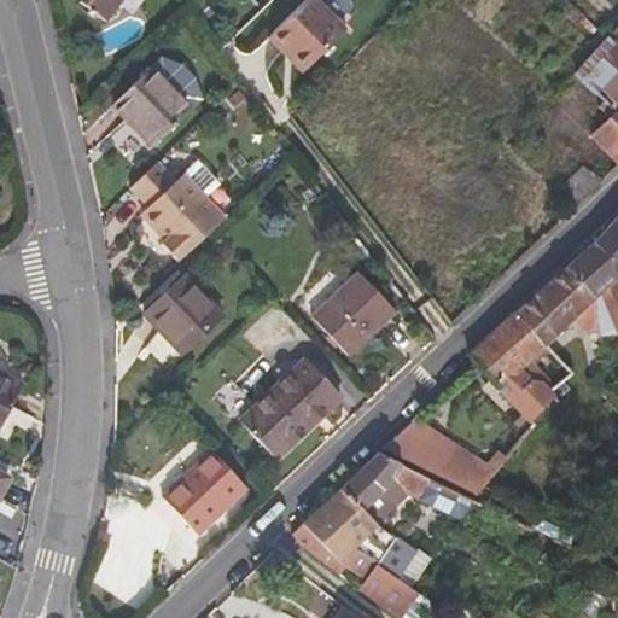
[(80,0),(79,1),(106,22),(120,5),(123,0),(80,0)]
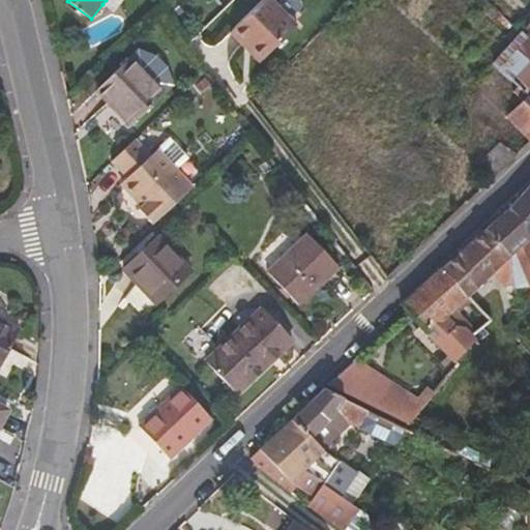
[(124,0),(106,0),(102,4),(115,12),(124,0)]
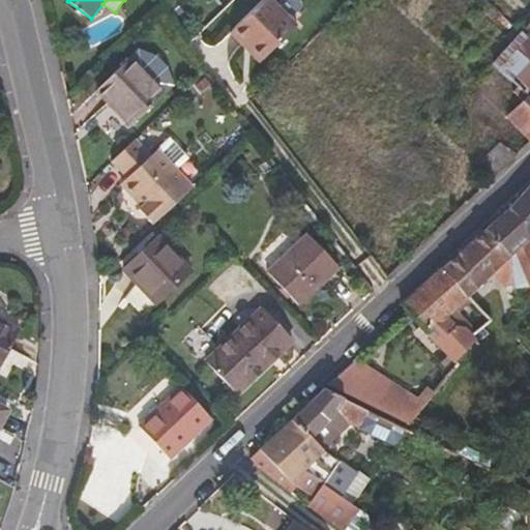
[(259,63),(297,25),(272,0),(262,0),(229,32),(259,63)]
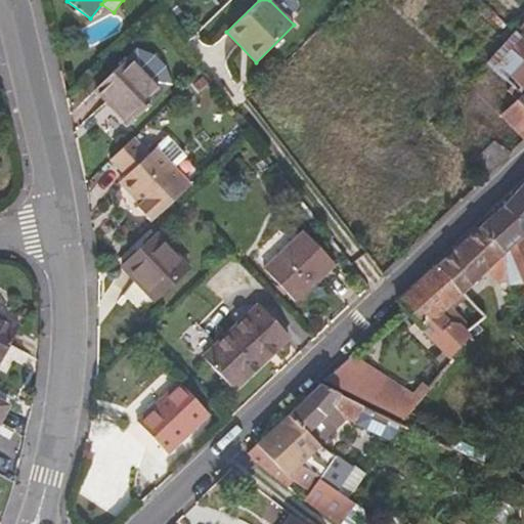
[(488,6),(479,17),(512,48),(522,37),(517,32),(488,6)]
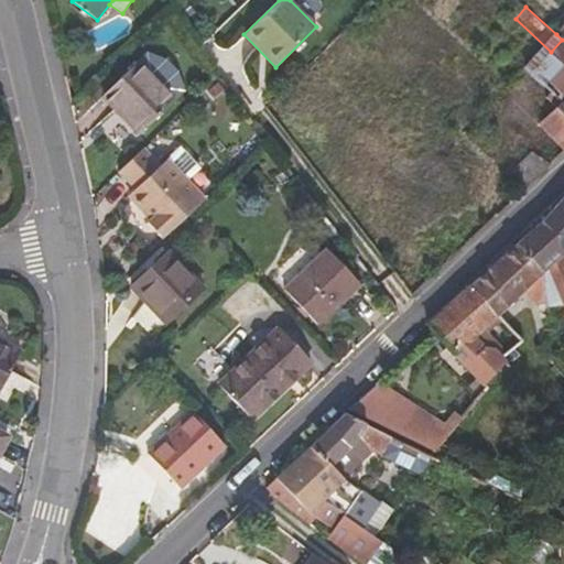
[(563,41),(562,40),(551,52),(532,71),(562,101),(555,107),(563,115),(563,41)]
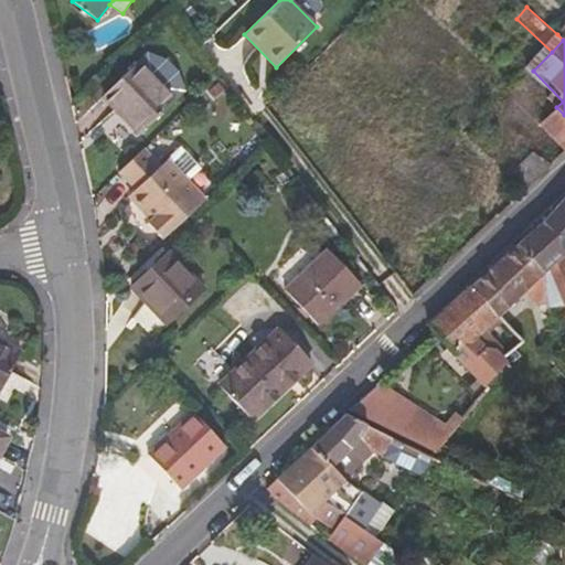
[(140,134),(184,91),(178,72),(166,60),(147,53),(103,95),(140,134)]
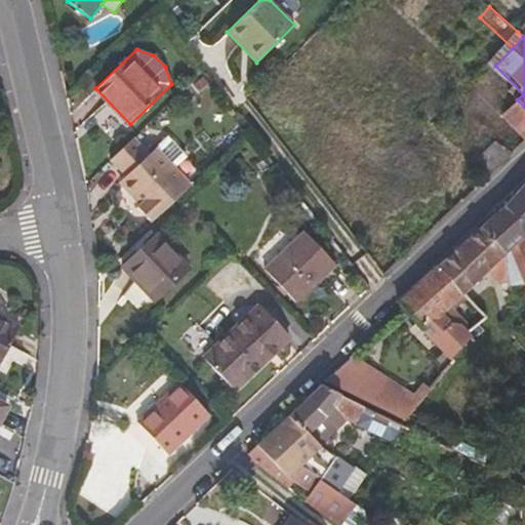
[(524,107),(517,99),(502,113),(524,135),(524,107)]
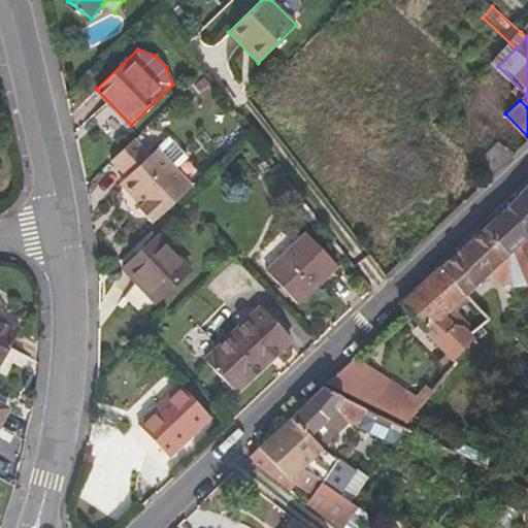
[(168,137),(152,154),(135,137),(113,158),(129,175),(126,178),(126,186),(134,194),(141,194),(147,200),(140,206),(155,222),(179,198),(194,185),(179,169),(190,160),(168,137)]
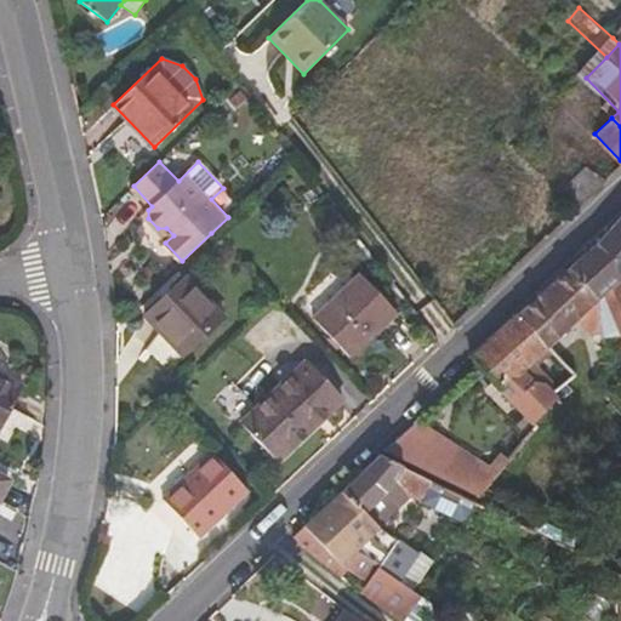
[(576,210),(607,182),(587,167),(559,194),(576,210)]
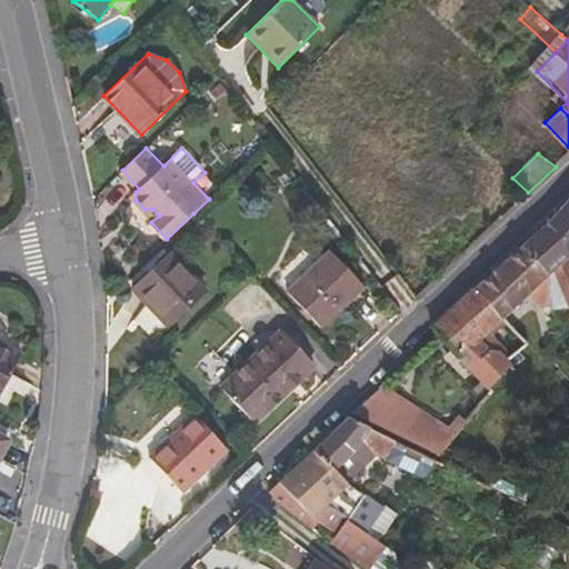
[(568,199),(548,222),(521,246),(548,275),(568,256),(568,199)]
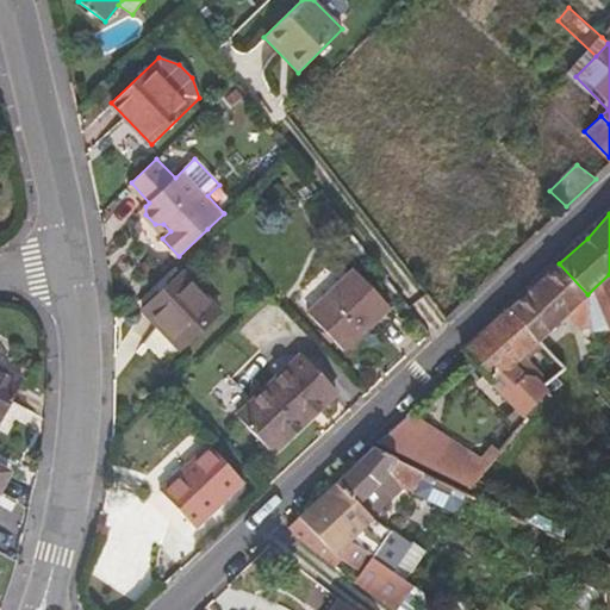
[(587,294),(559,263),(509,307),(539,342),(567,313),(580,329),(584,329),(590,349),(596,347),(591,332),(587,294)]
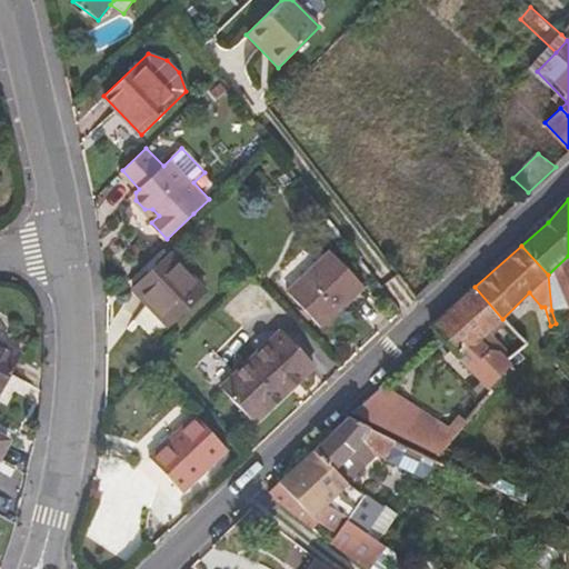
[(365,288),(329,250),(286,291),(321,329),(365,288)]
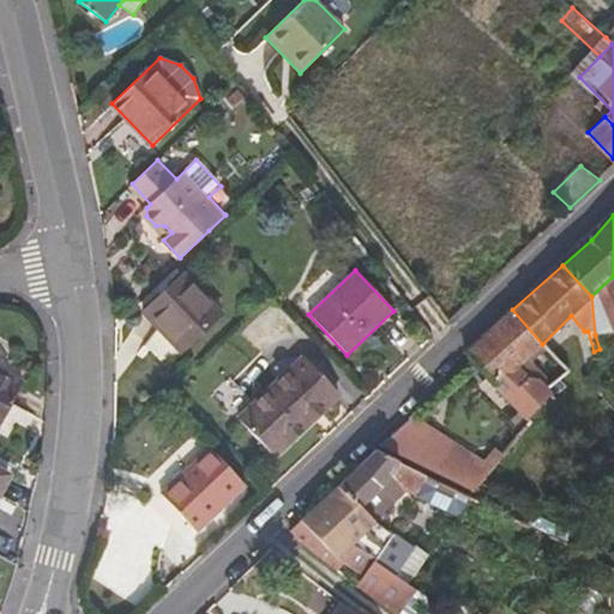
[(180,351),(222,313),(185,274),(143,313),(180,351)]
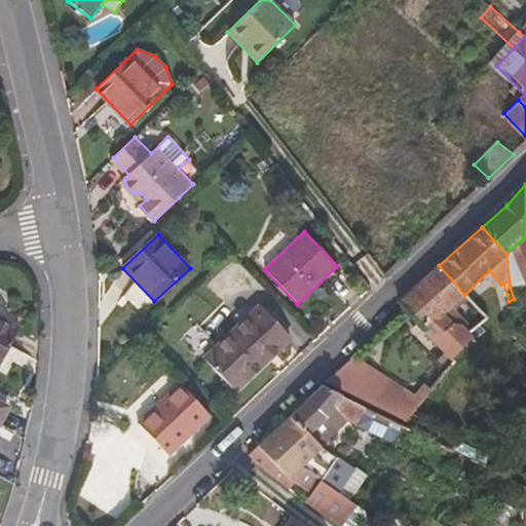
[(525,236),(506,254),(510,287),(525,285),(525,236)]
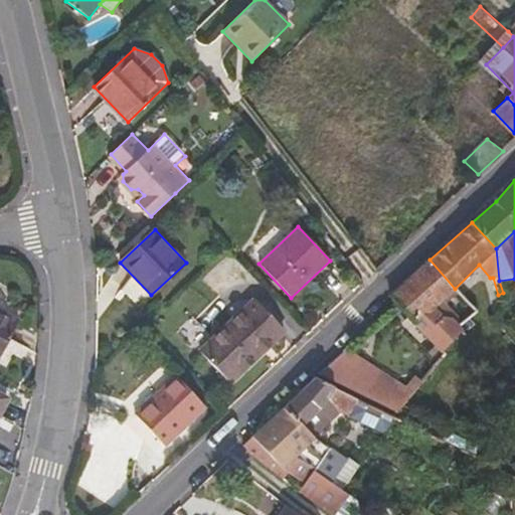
[(455,289),(430,260),(390,295),(416,326),(443,353),(464,330),(440,303),(455,289)]
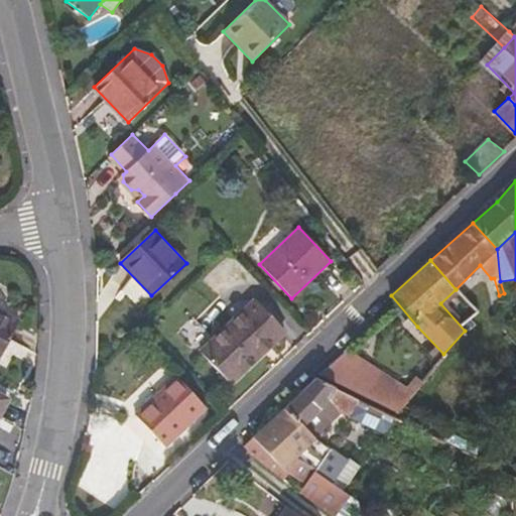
[(285,332),(255,299),(200,352),(230,384),(285,332)]
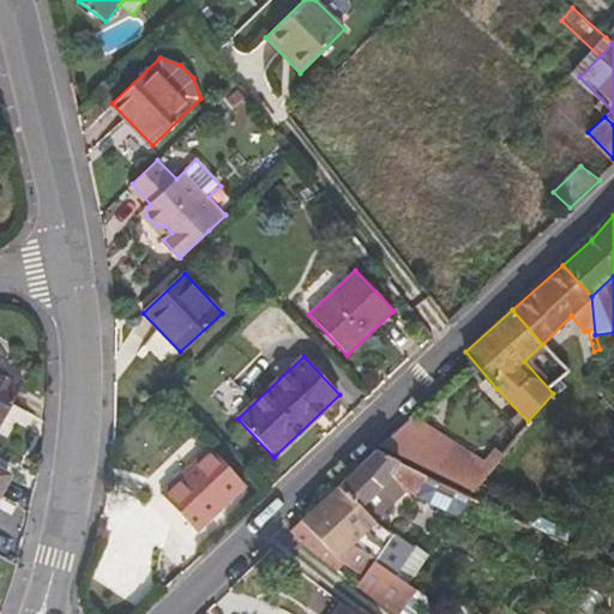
[(0,423),(23,383),(4,373),(2,375),(0,373),(0,423)]
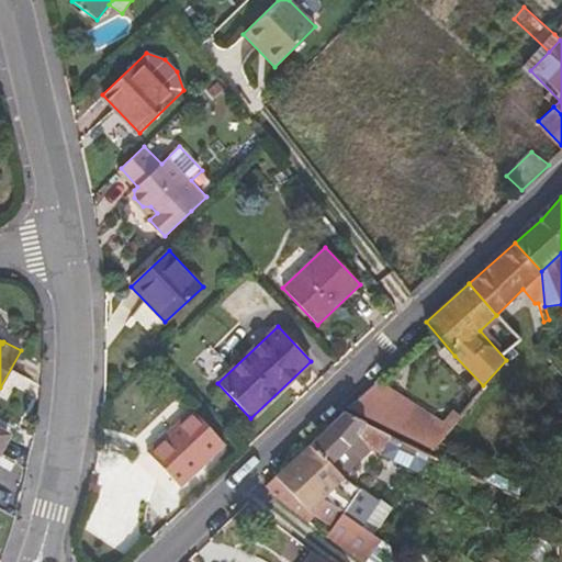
[(448,433),(373,383),(347,407),(435,451),(448,433)]
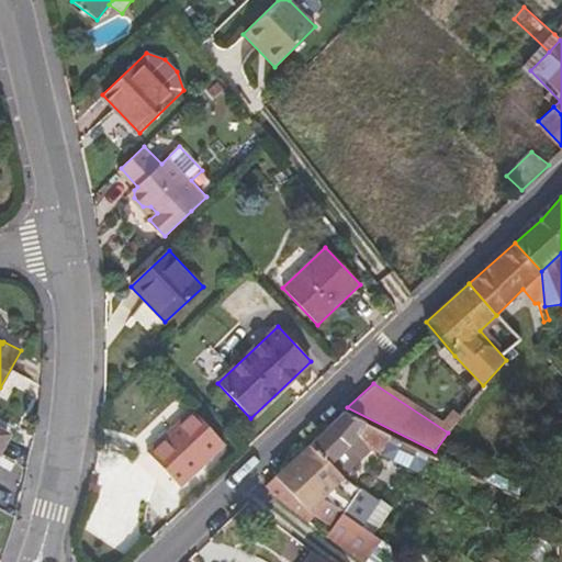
[(224,445),(192,411),(147,452),(180,486),(224,445)]
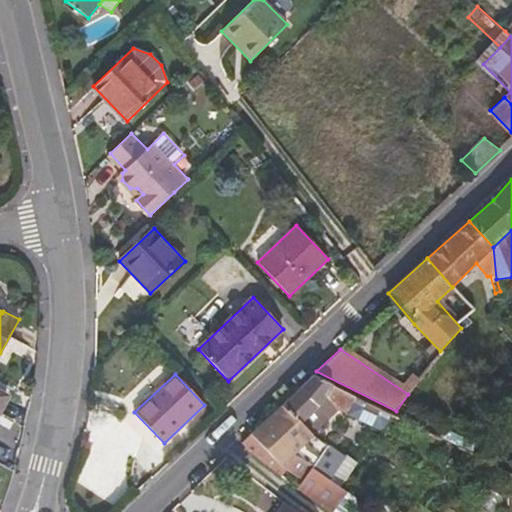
[(333,385),(312,374),(240,445),(280,476),(285,469),(304,482),(298,491),(329,511),(333,511),(346,494),(328,482),(349,460),(313,437),(300,424),(318,406),(322,401),(347,413),(355,397),(333,385)]
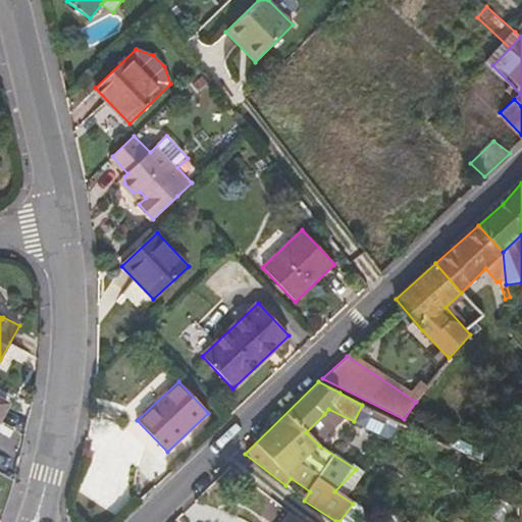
[(304,521),(291,512),(282,521),(304,521)]
